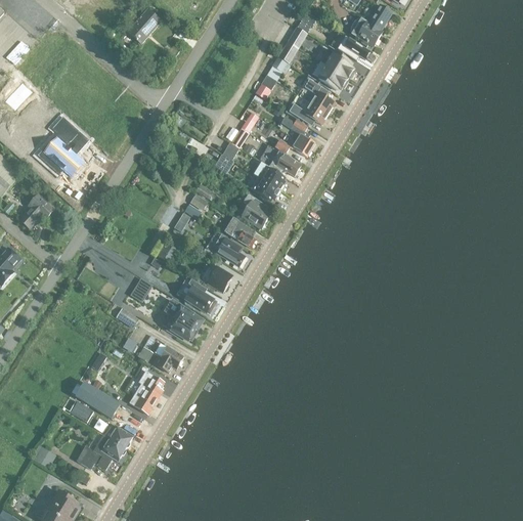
[(381,29),(391,10),(380,4),(368,23),(361,17),(352,33),(374,45),(383,30),(381,29)]
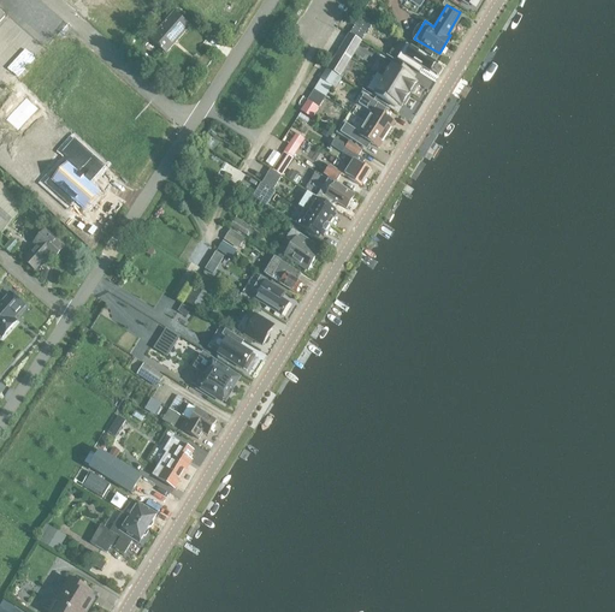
[(166,49),(189,23),(173,10),(151,36),(166,49)]
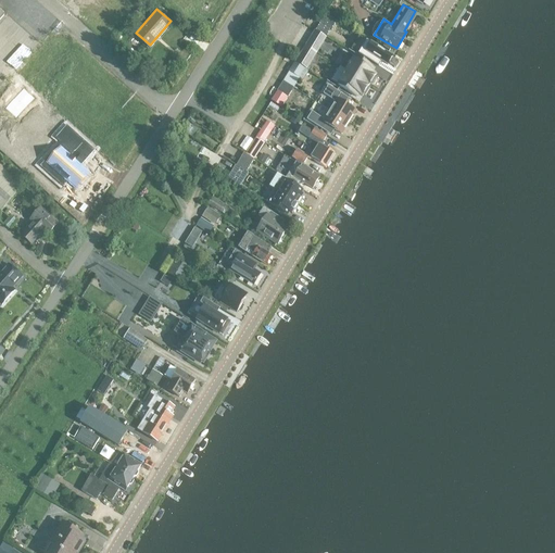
[(315,51),(325,35),(314,28),(306,40),(304,45),(315,51)]
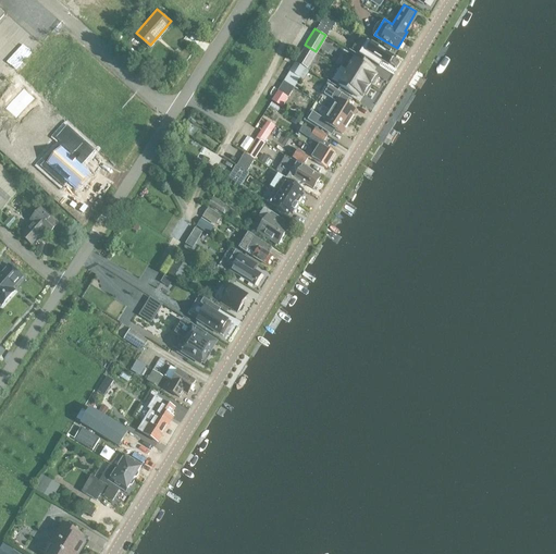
[(387,65),(393,57),(394,54),(386,49),(384,51),(365,39),(359,49),(387,65)]
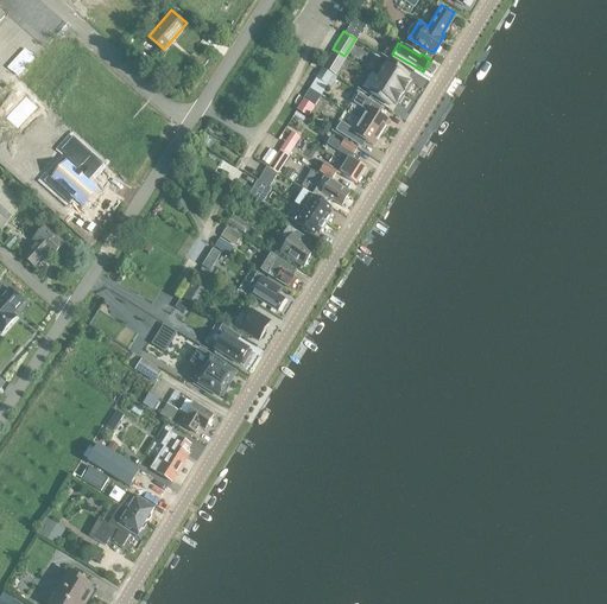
[(335,72),(345,56),(333,49),(329,55),(323,64),(335,72)]
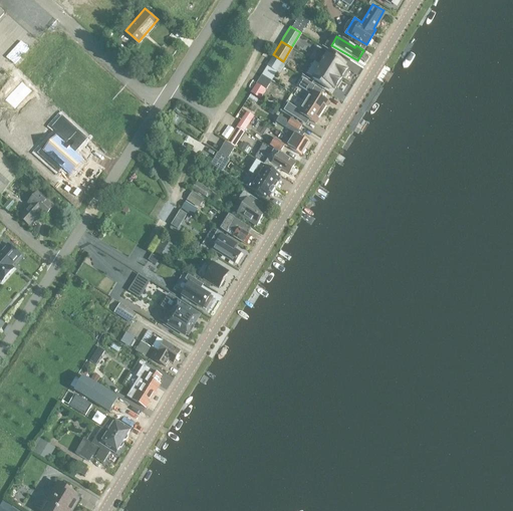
[(313,59),(313,60),(340,76),(341,75),(343,76),(347,69),(345,68),(346,66),(343,64),(344,61),(321,46),(313,59)]
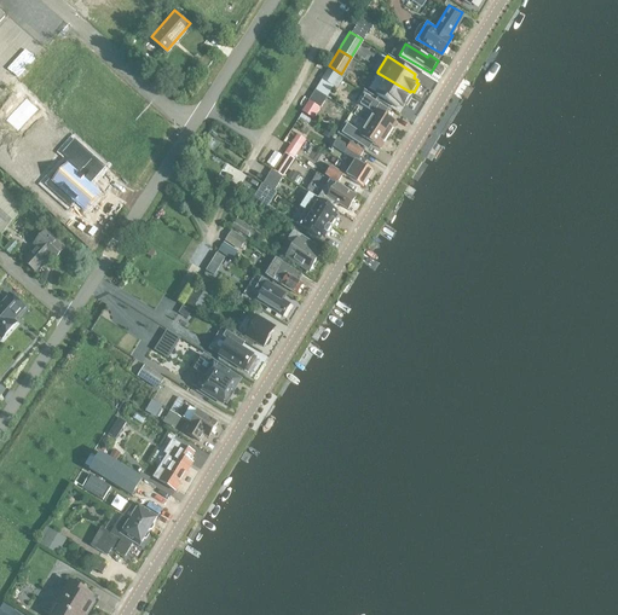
[(328,67),(315,87),(327,94),(333,85),(331,83),(339,73),(328,67)]
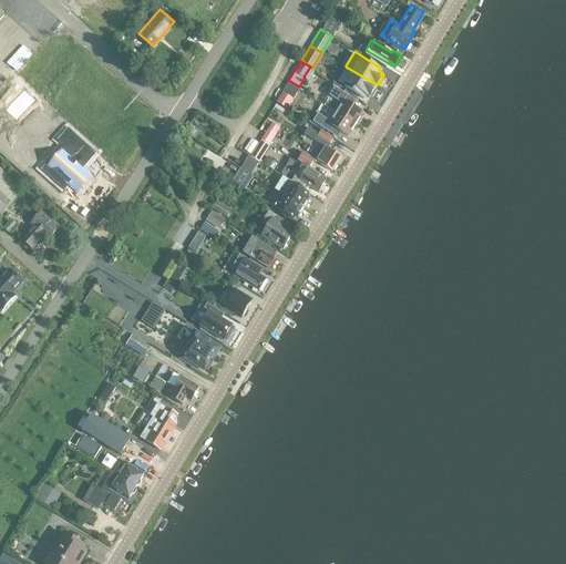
[(346,67),(337,81),(362,96),(364,93),(369,95),(370,93),(372,94),(377,88),(374,86),(376,84),(346,67)]
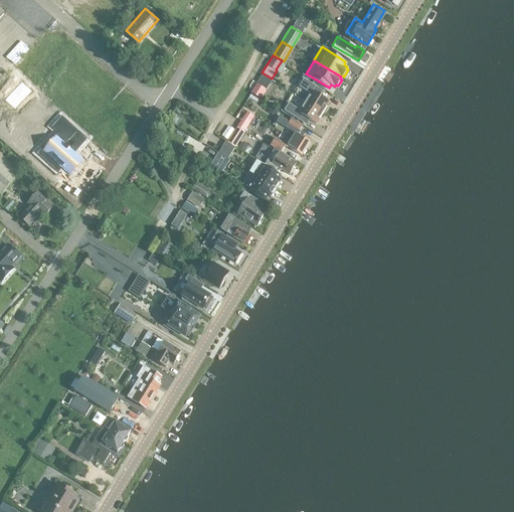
[(272,78),(262,72),(250,91),(261,97),(272,78)]
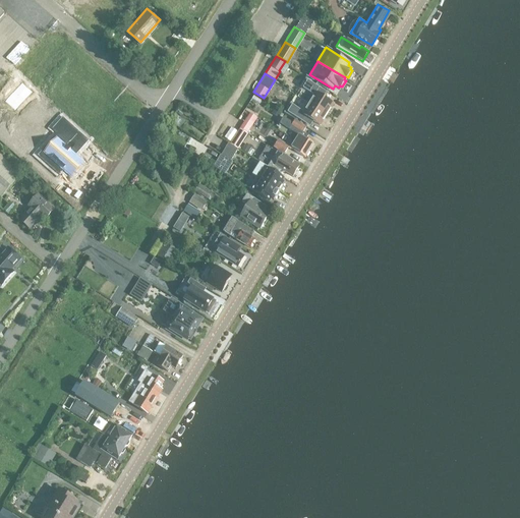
[(313,93),(308,100),(327,111),(334,101),(319,91),(321,87),(307,78),(302,85),(313,93)]
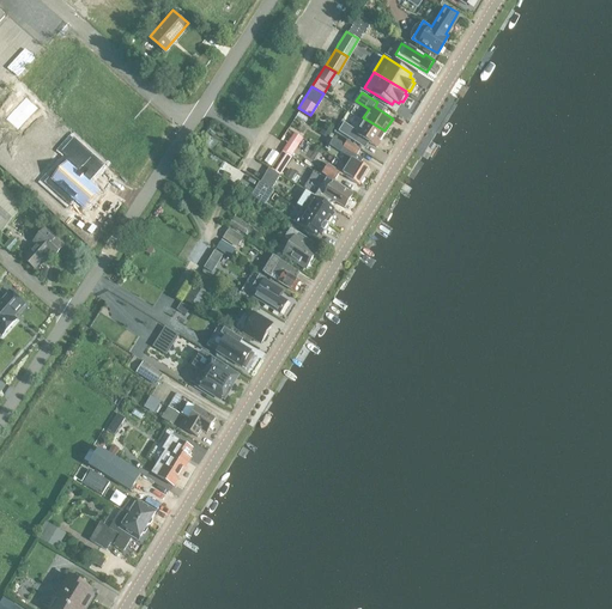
[(22,110),(31,99),(25,93),(5,116),(17,126),(26,115),(22,110)]
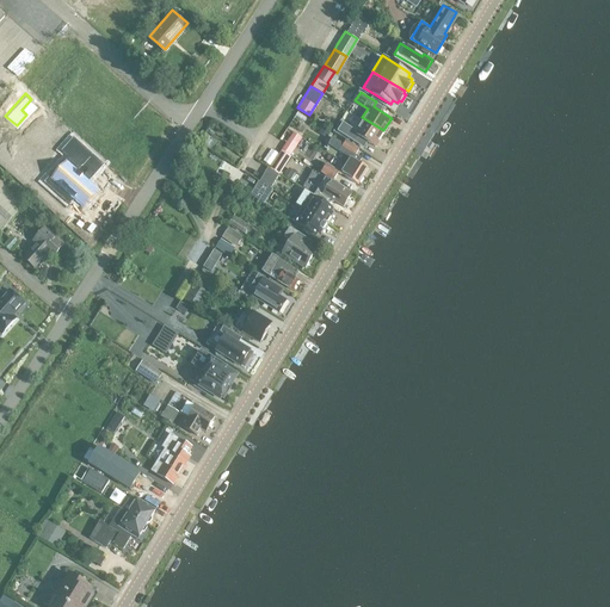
[(303,132),(313,118),(305,112),(295,127),(303,132)]
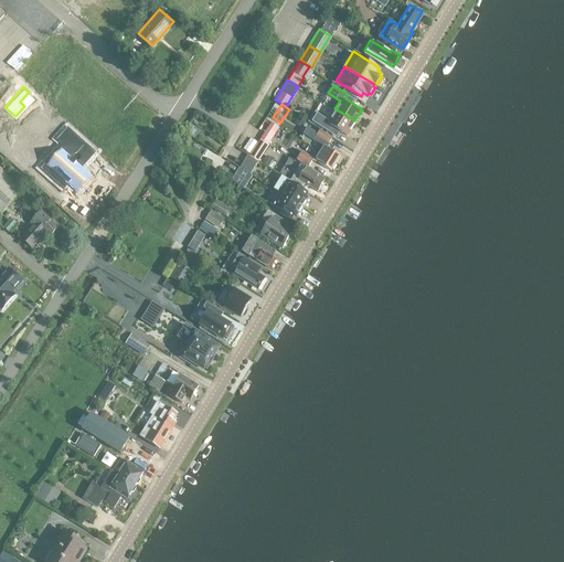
[(354,120),(334,108),(329,118),(317,112),(312,119),(328,128),(331,123),(348,133),(354,120)]
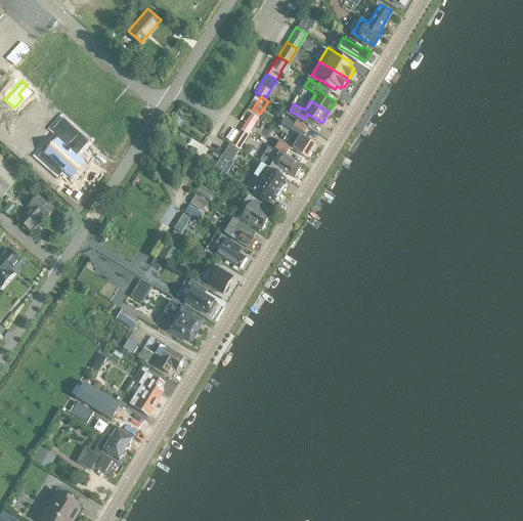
[(253,126),(259,117),(251,112),(245,121),(253,126)]
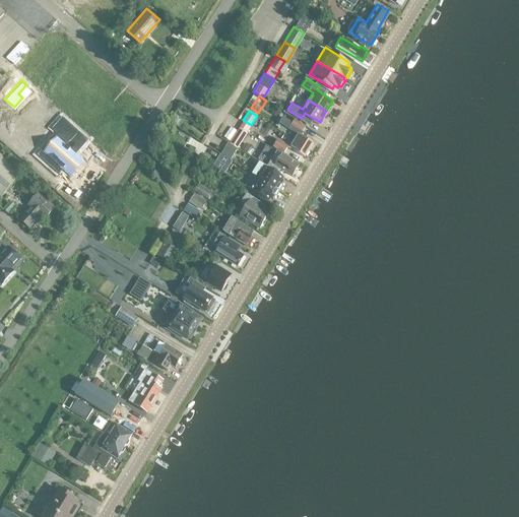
[(305,124),(294,117),(284,112),(282,116),(282,115),(278,122),(292,129),(288,135),(309,147),(313,140),(304,135),(305,132),(301,130),(305,124)]
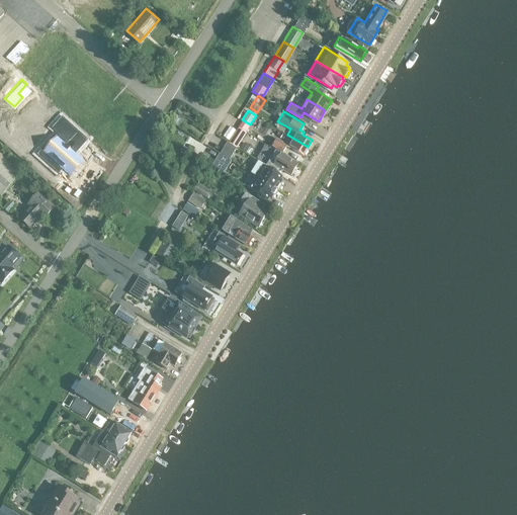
[(236,146),(246,132),(238,126),(229,141),(236,146)]
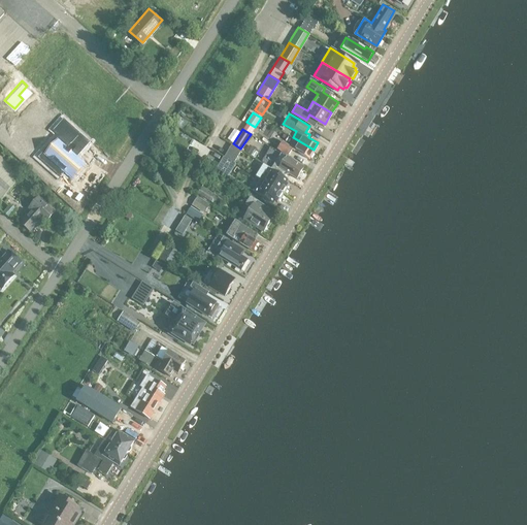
[(281,140),(276,148),(287,154),(291,146),(308,157),(314,150),(293,137),(288,144),(281,140)]
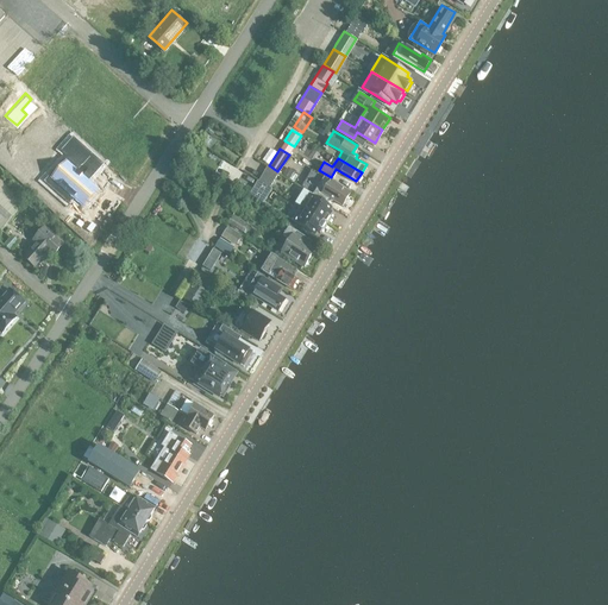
[(52,183),(82,207),(95,189),(66,165),(52,183)]
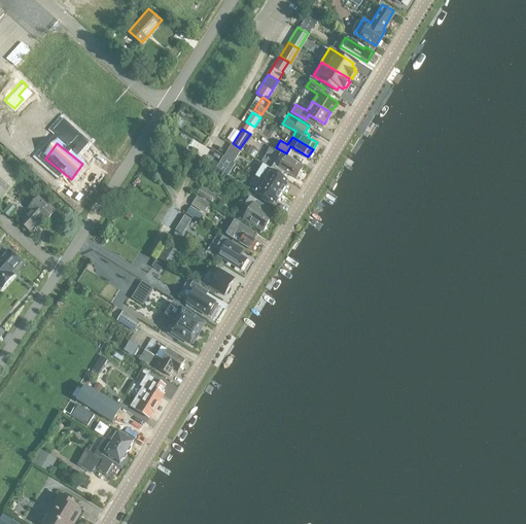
[(299,162),(286,153),(270,144),(260,161),(263,163),(271,167),(282,174),(285,169),(296,176),(297,173),(301,172),(301,169),(303,165),(299,162)]
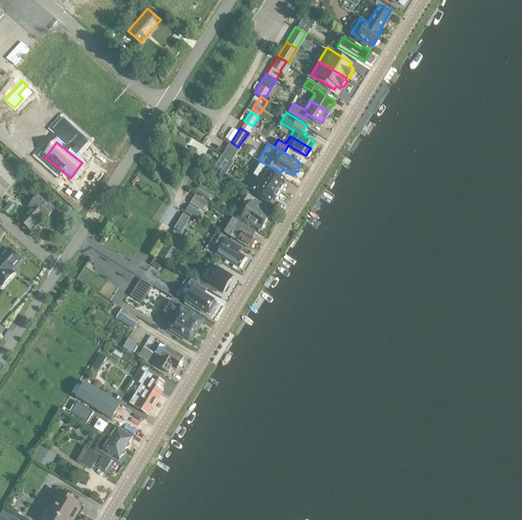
[(22,173),(0,151),(0,196),(1,197),(22,173)]
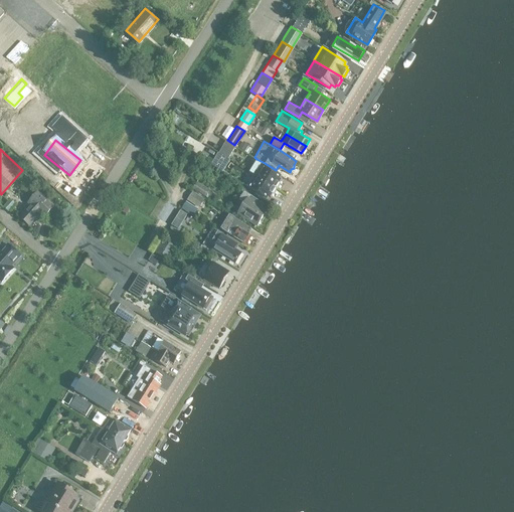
[(275,174),(277,171),(276,170),(265,163),(257,159),(249,170),(254,173),(276,187),(277,186),(279,186),(280,183),(279,182),(281,178),(275,174)]
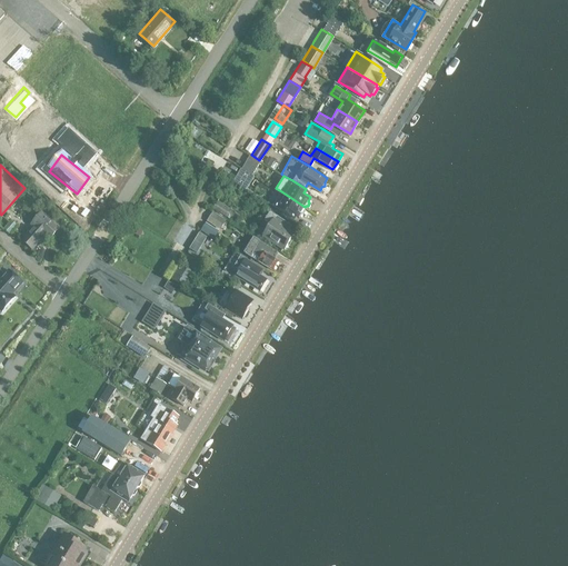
[(305,207),(281,191),(276,188),(268,201),(273,205),(289,215),(291,211),(299,216),(301,211),(304,211),(306,209),(305,207)]
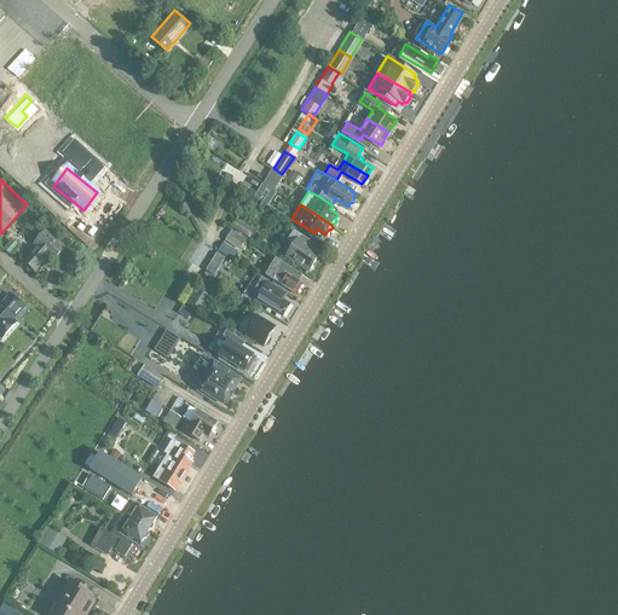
[(252,227),(235,218),(231,224),(247,235),(252,227)]
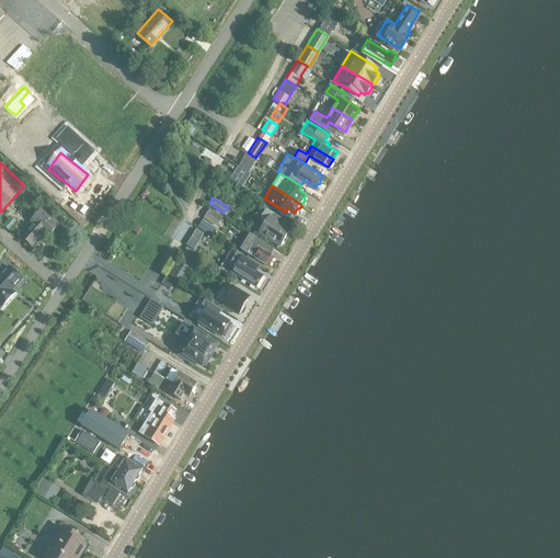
[(48,234),(58,221),(41,206),(30,218),(33,220),(21,234),(31,242),(43,228),(48,234)]
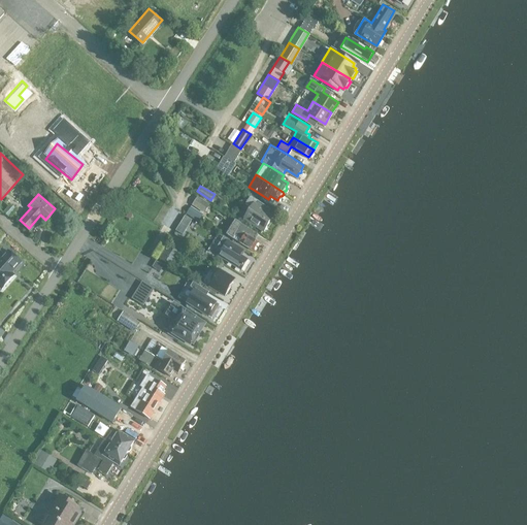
[(262,229),(272,214),(266,209),(269,206),(250,194),(237,214),(262,229)]
